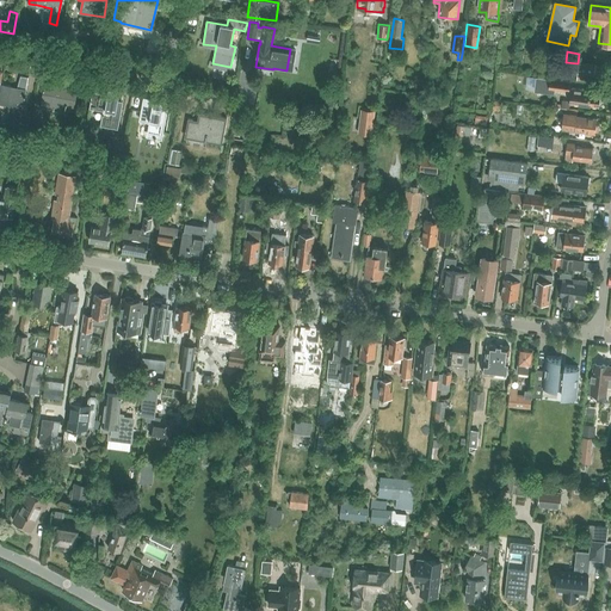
[(576,79),(593,81),(594,65),(578,62),(576,79)]
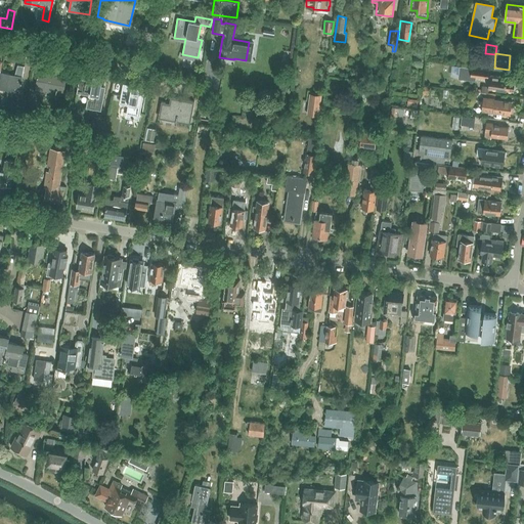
[(0,78),(0,89),(7,91),(7,106),(6,116),(23,119),(25,107),(25,106),(17,105),(23,77),(25,67),(17,66),(15,75),(1,73),(0,78)]
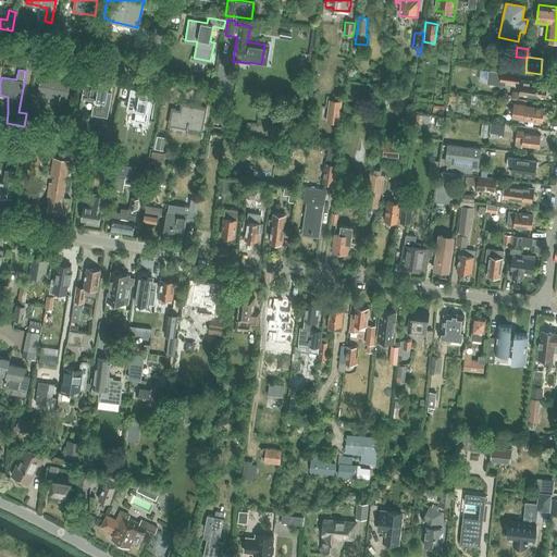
[(487,81),(486,82),(499,84),(499,81),(505,82),(519,83),(520,73),(500,71),(500,72),(489,71),(487,81)]
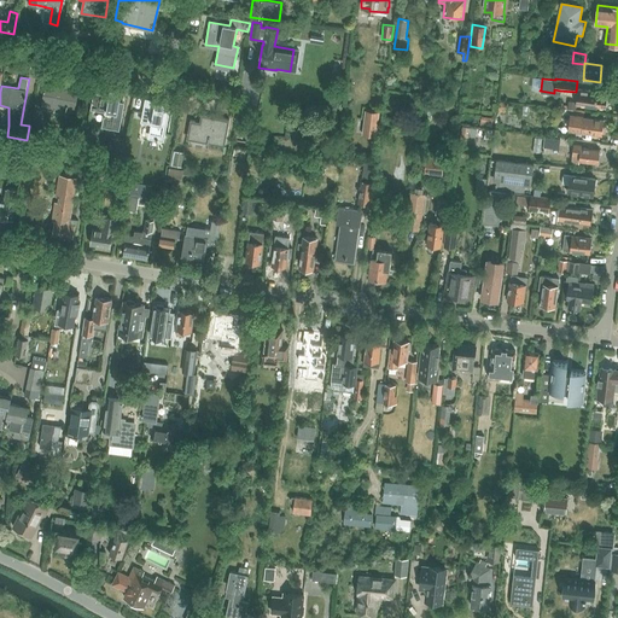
[(45,85),(40,110),(54,112),(54,109),(68,111),(68,108),(75,109),(79,92),(45,85)]
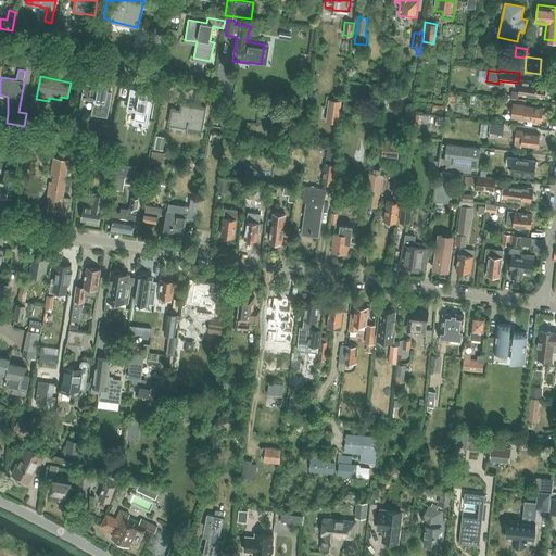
[(98,85),(84,83),(81,98),(93,100),(91,114),(108,117),(112,92),(108,91),(110,81),(99,79),(98,85)]
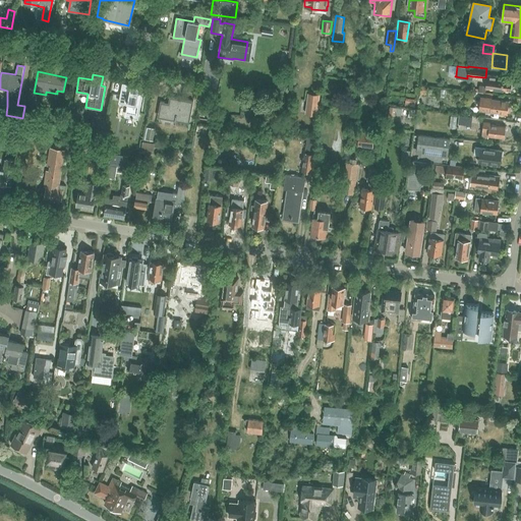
[(487,75),(486,88),(510,91),(510,90),(513,89),(513,84),(511,83),(512,78),(487,75)]
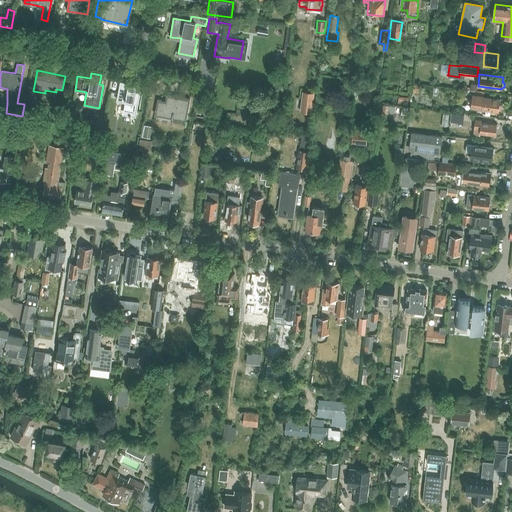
[(141,86),(120,82),(117,101),(125,102),(123,114),(136,117),(141,86)]
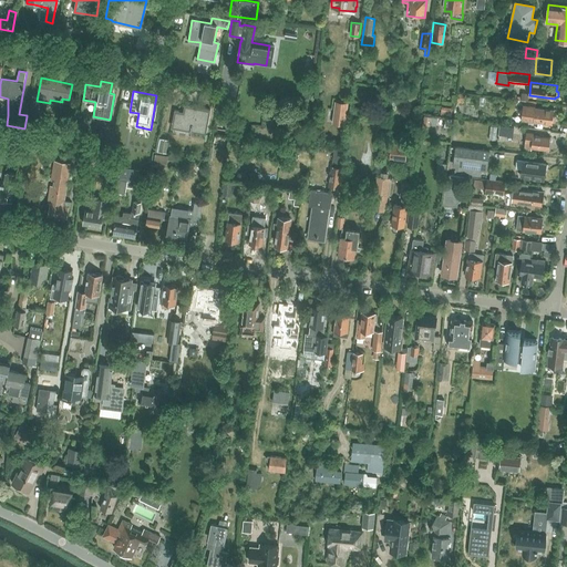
[(348,103),(334,101),(332,124),(346,125),(348,103)]
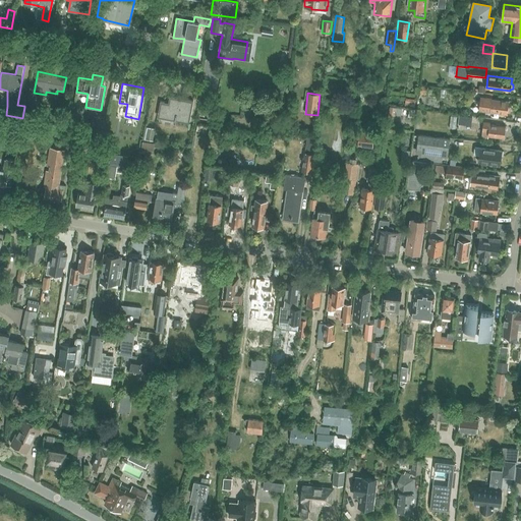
[(480,97),(479,110),(507,114),(508,112),(511,112),(511,107),(508,106),(509,101),(491,99),(493,95),(482,93),(481,97),(480,97)]
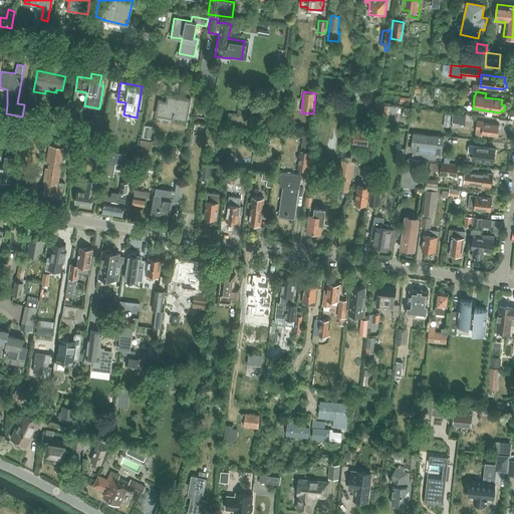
[(173,116),(172,118),(184,120),(184,121),(187,121),(189,108),(191,99),(176,96),(176,98),(173,98),(173,96),(167,95),(166,101),(158,100),(156,113),(173,116)]
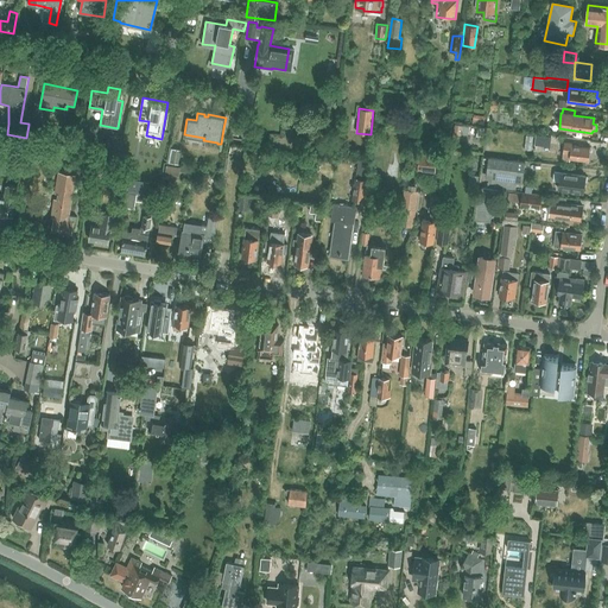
[(472,122),(483,124),(485,115),(473,114),(472,122)]
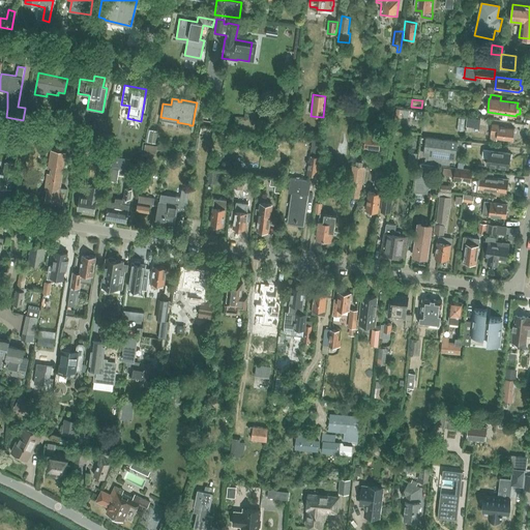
[(25,109),(23,120),(29,122),(31,114),(32,111),(25,109)]
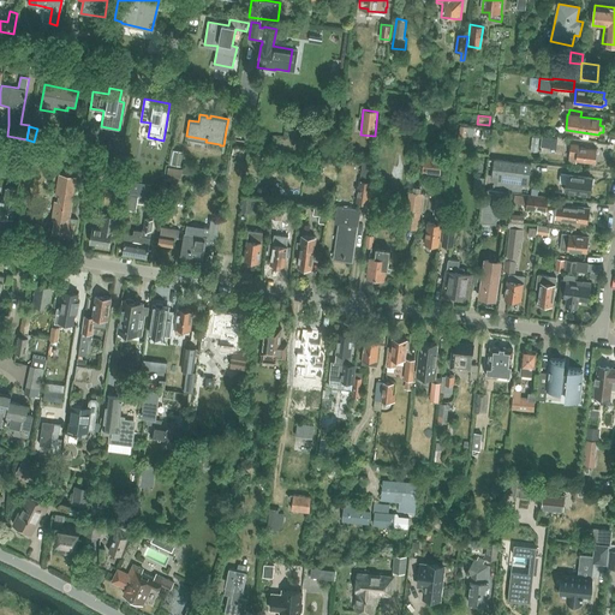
[(465,143),(466,137),(467,127),(460,126),(458,142),(465,143)]
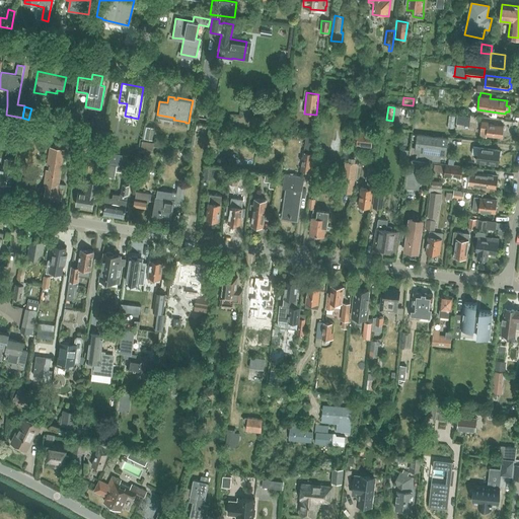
[(456,124),(457,124),(456,125),(469,126),(470,117),(457,116),(457,117),(456,117),(456,124)]
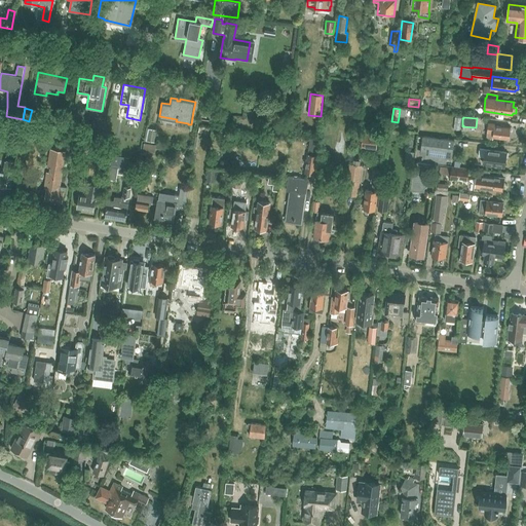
[(95,119),(91,133),(102,135),(105,121),(95,119)]
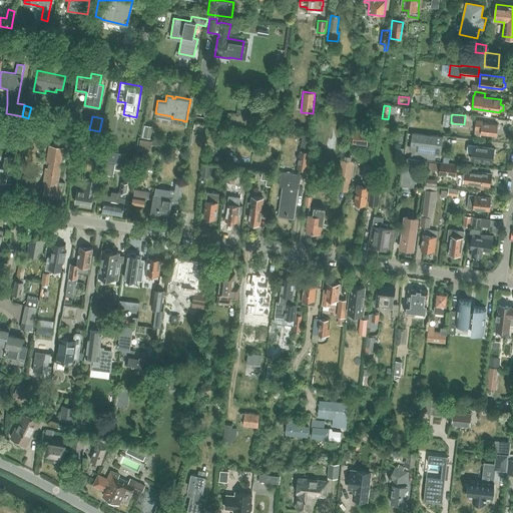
[(498,124),(483,122),(483,120),(477,119),(475,135),(481,136),(481,133),(496,135),(498,124)]
